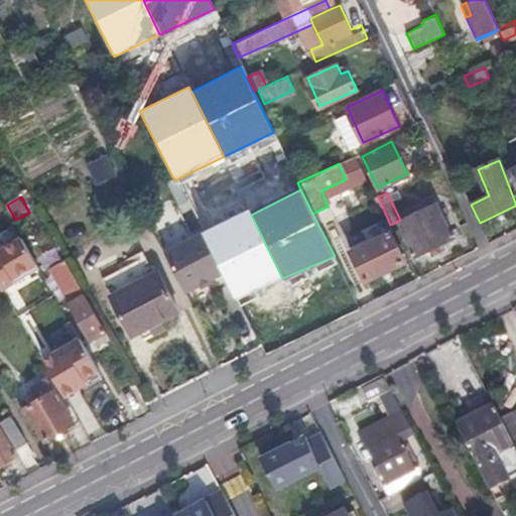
[(400,220),(398,221),(414,254),(425,249),(429,256),(438,252),(435,245),(452,237),(436,204),(400,220)]
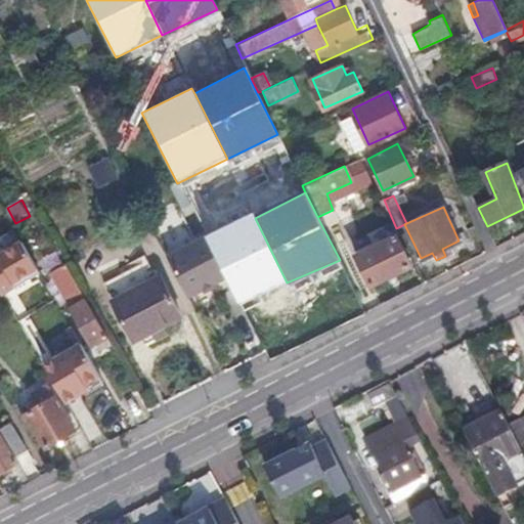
[(0,229),(11,223),(4,210),(0,211),(0,229)]
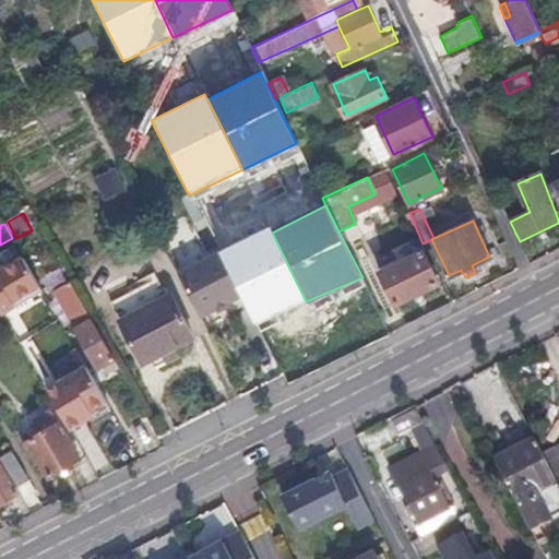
[(306,301),(272,233),(269,227),(219,251),(226,264),(249,311),(256,325),(306,301)]
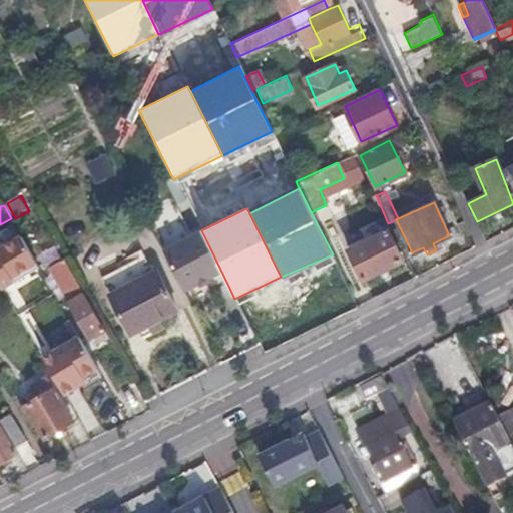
[(0,246),(21,234),(11,218),(0,224),(0,246)]
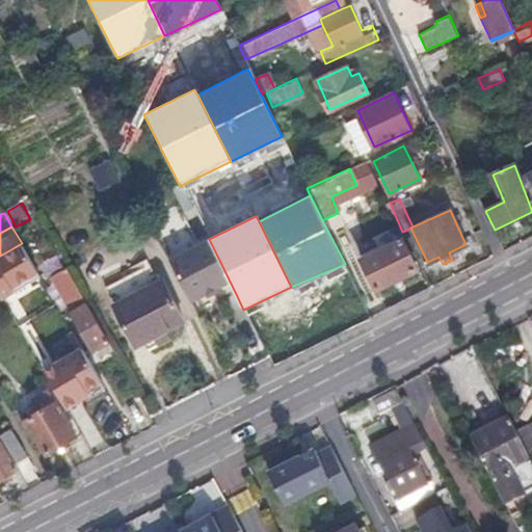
[(376,290),(416,271),(403,243),(363,262),(376,290)]
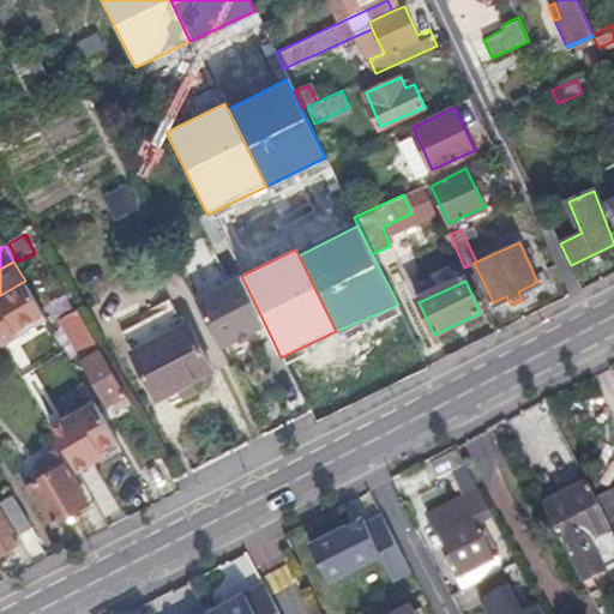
[(0,337),(5,348),(58,325),(40,283),(0,300),(0,337)]
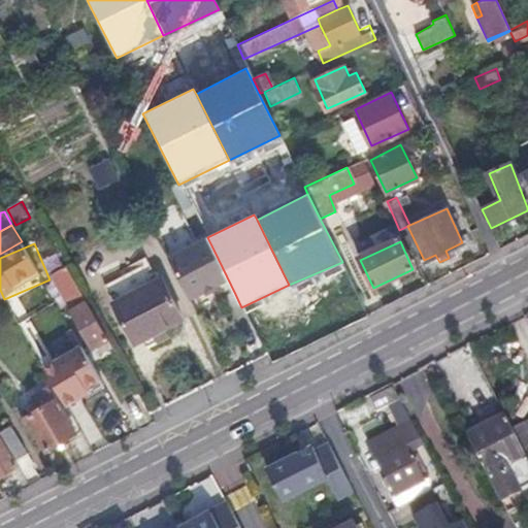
[(235,294),(213,250),(174,269),(176,273),(196,312),(235,294)]
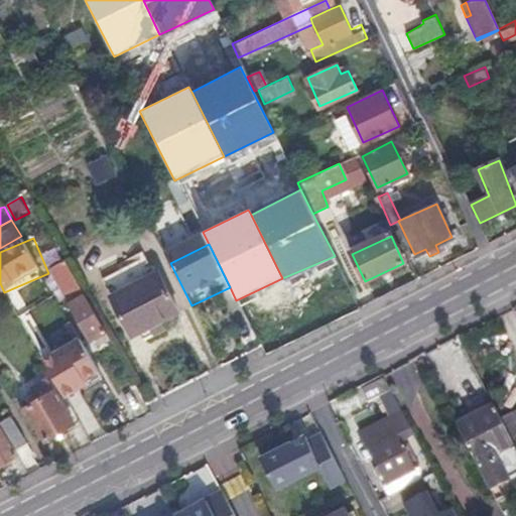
[(86,296),(70,266),(53,275),(70,305),(86,296)]
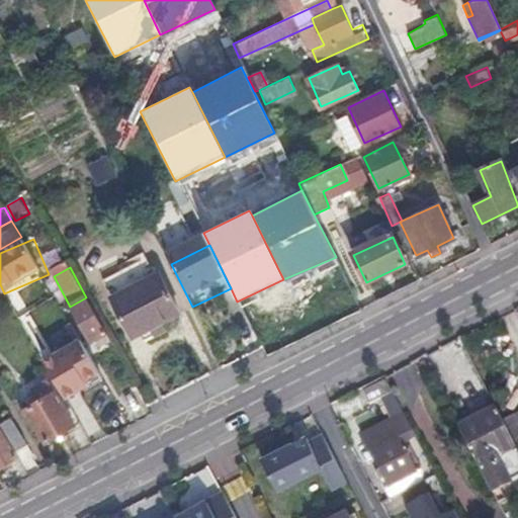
[(179,315),(159,275),(103,304),(126,343),(179,315)]
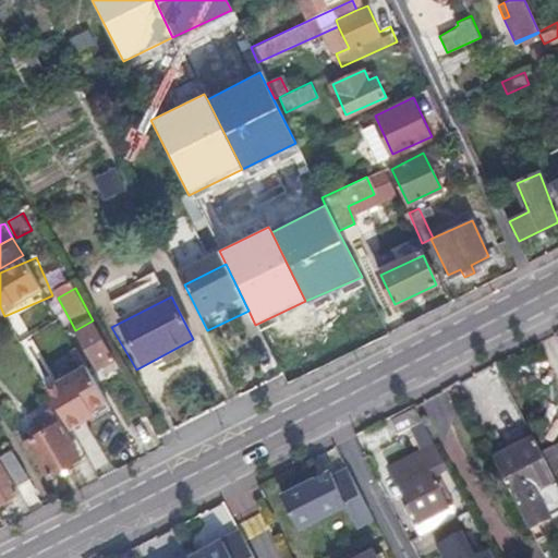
[(119,367),(100,332),(93,320),(75,330),(100,377),(119,367)]
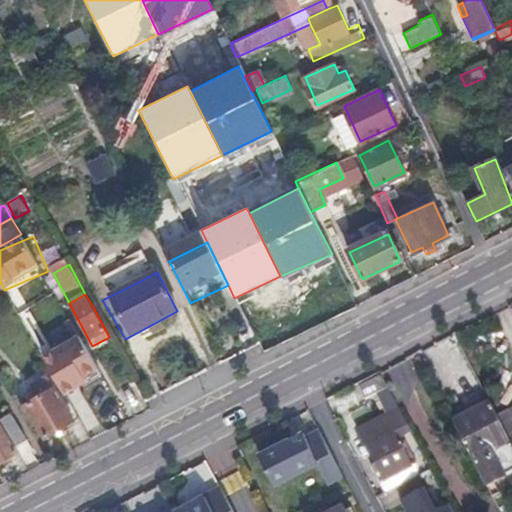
[(115,347),(109,337),(92,346),(97,356),(115,347)]
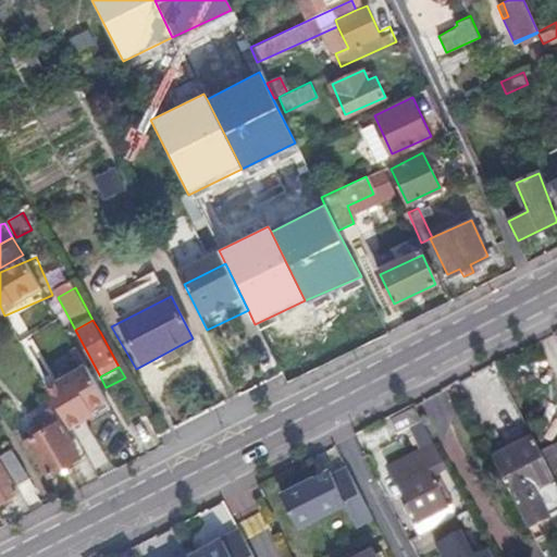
[(392,421),(399,435),(411,429),(416,440),(420,437),(424,446),(433,442),(416,408),(392,421)]
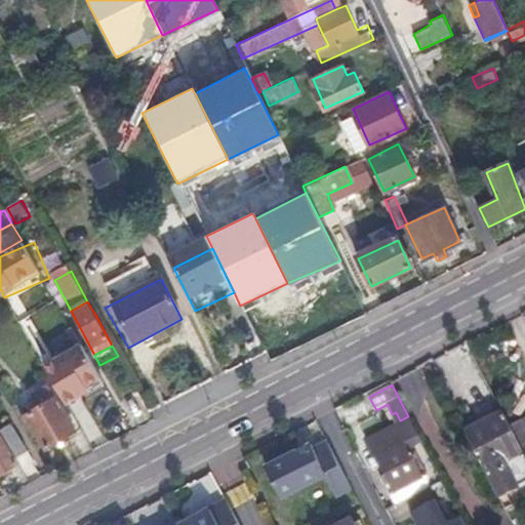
[(76,433),(48,387),(32,397),(36,405),(26,412),(46,449),(76,433)]
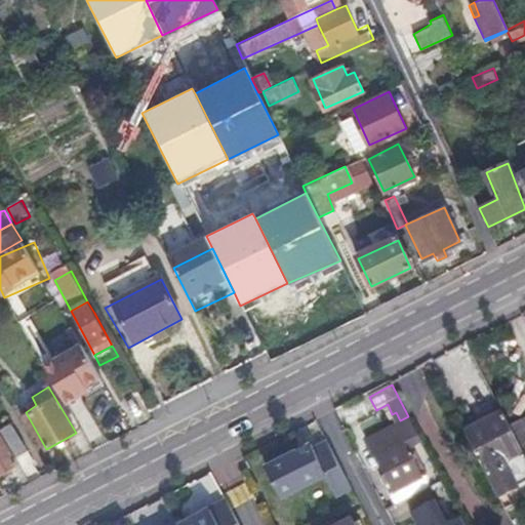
[(466,433),(507,511),(515,507),(509,495),(524,486),(524,455),(503,414),(466,433)]
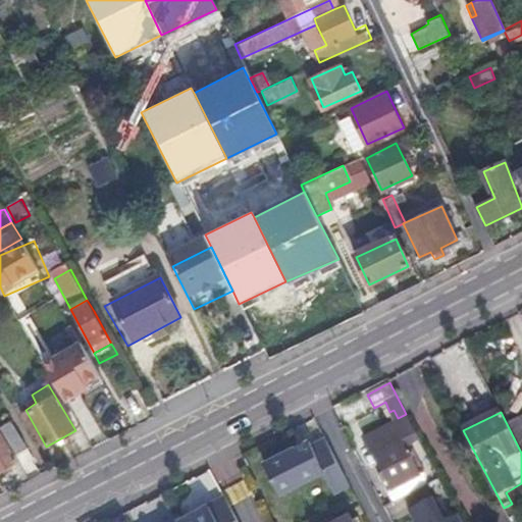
[(379,464),(393,491),(422,477),(421,476),(407,449),(421,440),(408,416),(365,437),(379,464)]
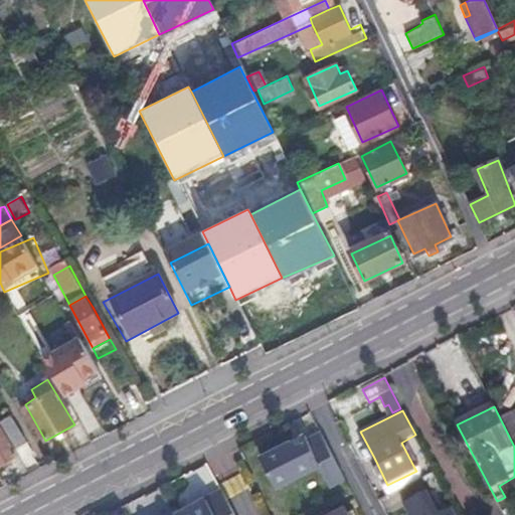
[(0,424),(0,427),(14,452),(26,444),(10,419),(0,424)]
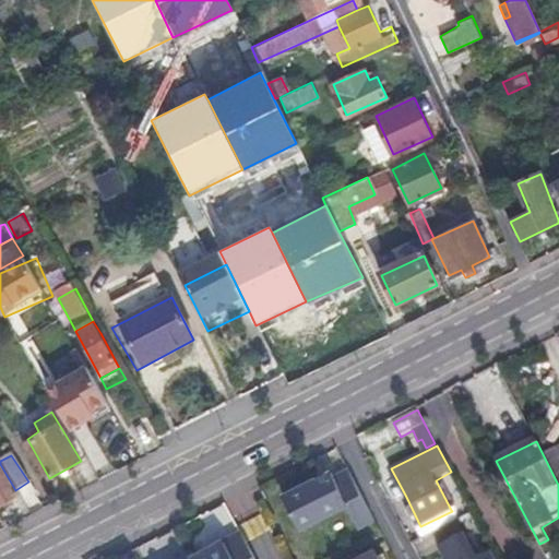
[(0,464),(0,507),(19,496),(15,490),(0,464)]
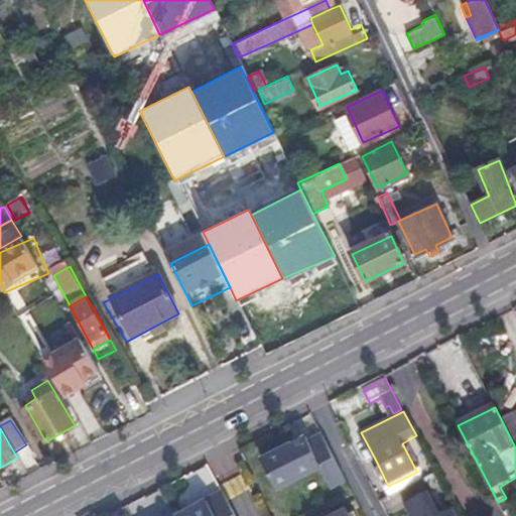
[(262,460),(277,489),(323,466),(333,486),(346,479),(323,433),(309,440),(307,436),(262,460)]
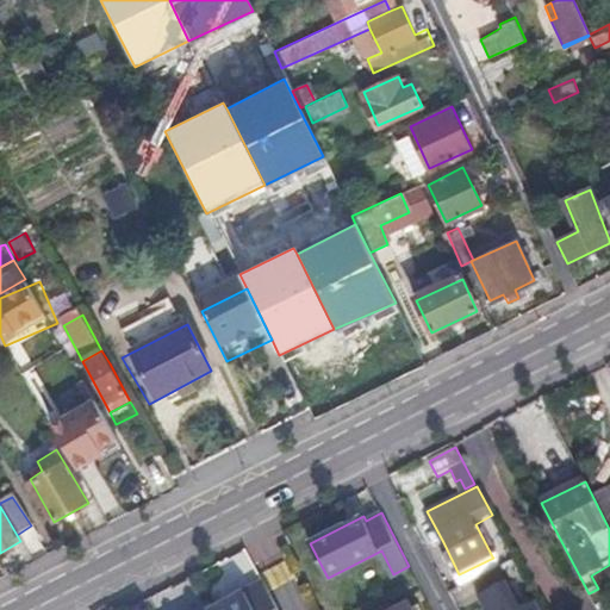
[(475,524),(492,556),(509,548),(492,515),(475,524)]
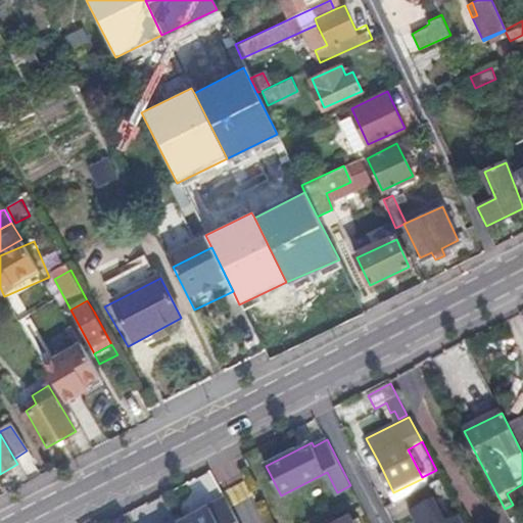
[(427,487),(423,478),(393,492),(380,465),(375,468),(395,504),(427,487)]
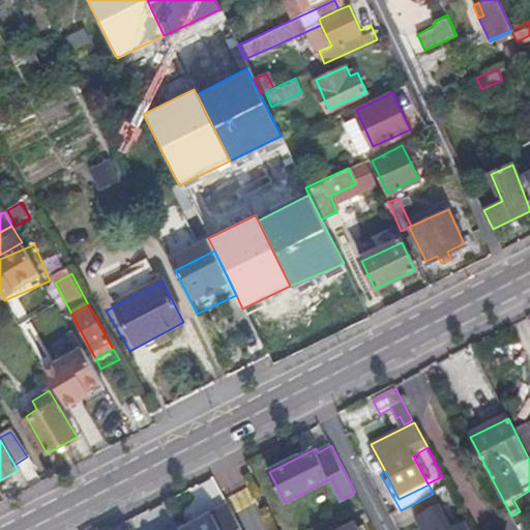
[(242,529),(229,504),(181,529),(242,529)]
